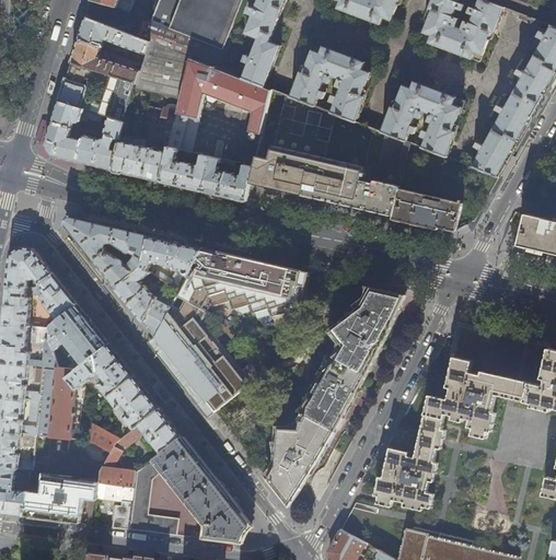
[(87,0),(114,7),(126,11),(127,10),(128,9),(130,0),(128,0),(127,0),(87,0)]
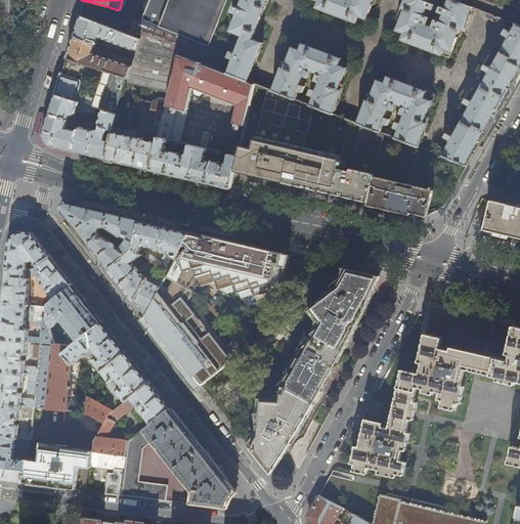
[(146,0),(139,19),(206,47),(224,0),(146,0)]
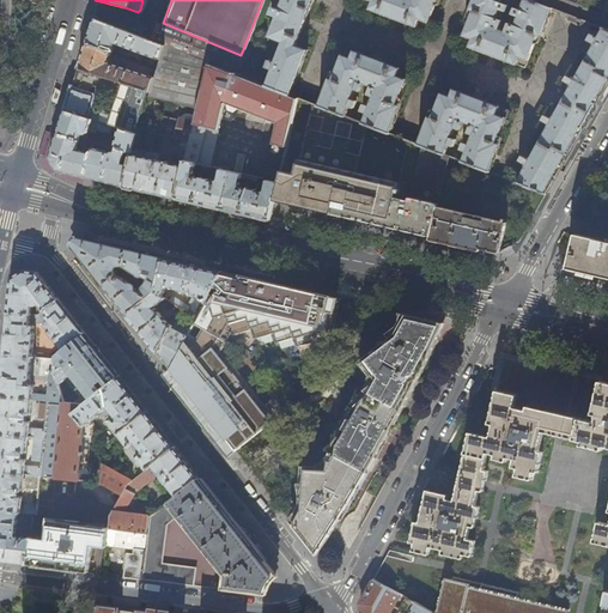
[(279,0),(278,5),(272,2),(267,16),(273,18),(266,37),(279,43),(273,62),(267,60),(263,67),(269,70),(263,86),(286,95),(304,50),(292,47),(310,0),(279,0)]
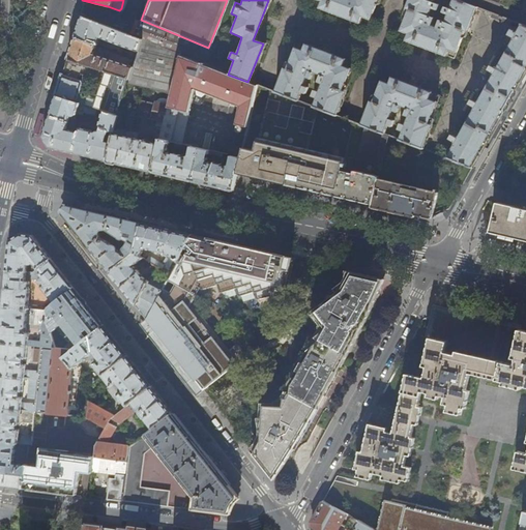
[(311,0),(310,4),(366,26),(375,0),(311,0)]
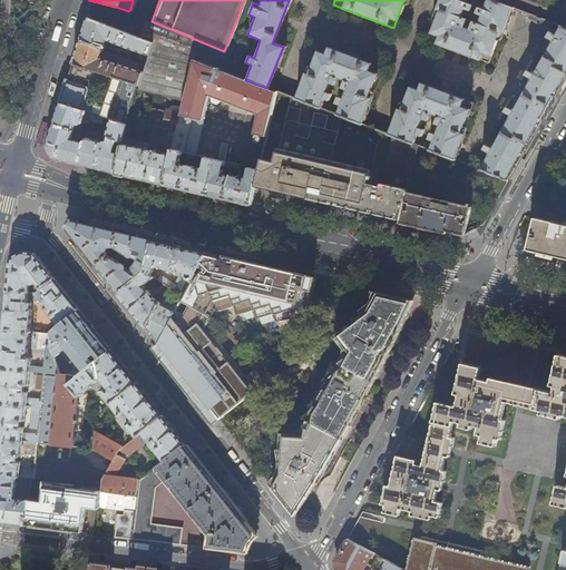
[(427,40),(487,64),(498,32),(501,33),(510,8),(489,0),(485,0),(474,30),(457,25),(466,0),(438,0),(435,9),(438,10),(427,40)]
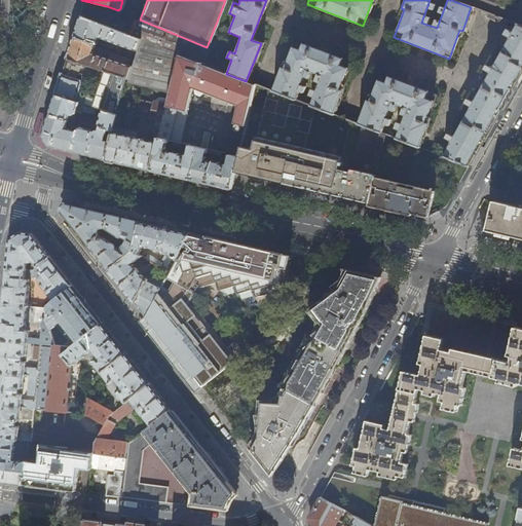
[(478,14),(506,25),(507,22),(480,11),(478,14)]
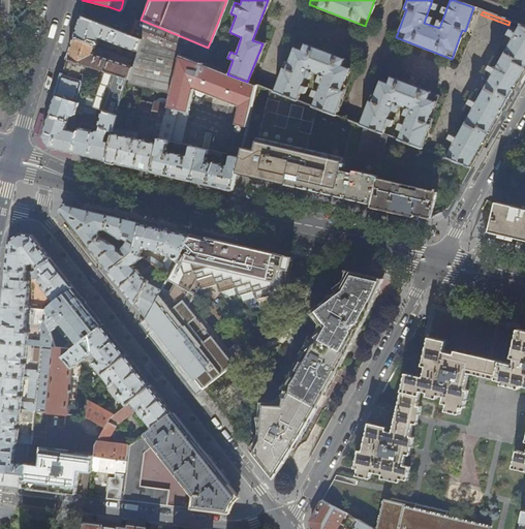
[(74,24),(70,37),(93,45),(96,37),(135,52),(140,40),(132,37),(131,37),(78,16),(78,17),(74,24)]
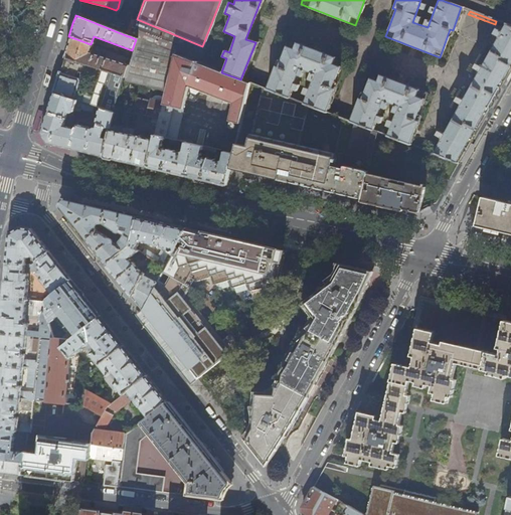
[(132,26),(128,36),(129,36),(136,39),(173,53),(160,105),(155,126),(152,136),(161,138),(168,140),(173,141),(173,140),(188,87),(188,88),(199,92),(231,105),(227,123),(238,126),(249,82),(240,79),(221,72),(196,62),(202,46),(137,19),(135,18),(132,26)]
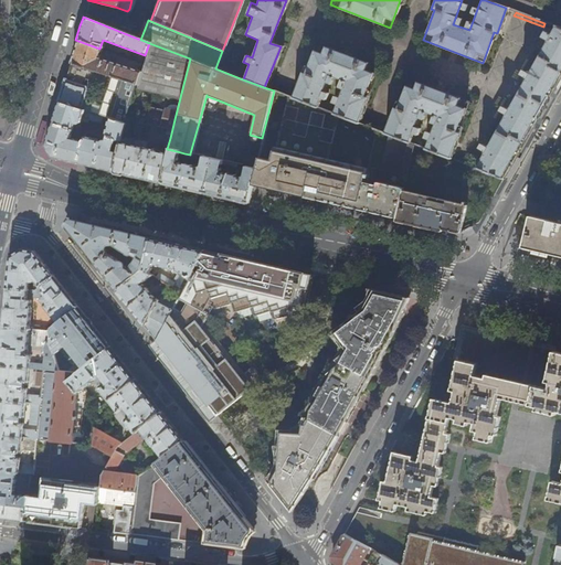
[(539,110),(560,70),(560,29),(553,27),(550,31),(547,29),(544,32),(542,31),(539,36),(546,40),(527,73),(521,70),(519,74),(521,75),(518,81),(522,83),(514,97),(509,105),(505,103),(503,107),(500,106),(499,108),(506,113),(487,146),(480,141),(478,146),(482,148),(479,153),(482,155),(474,168),(500,179),(527,130),(528,128),(539,110)]
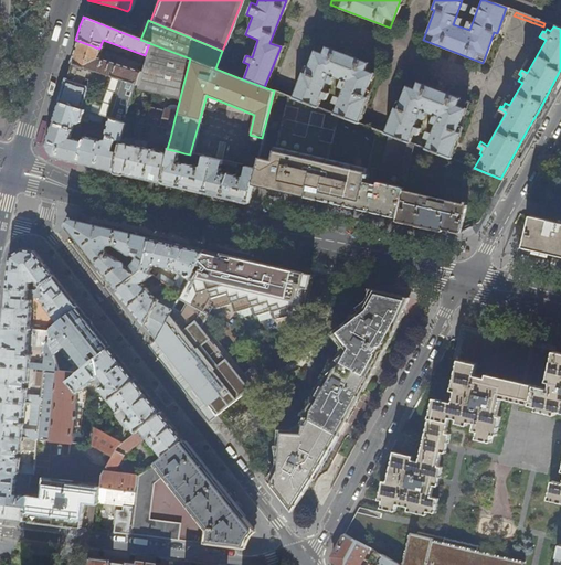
[(96,57),(99,49),(75,40),(72,51),(69,63),(135,84),(139,71),(96,57)]
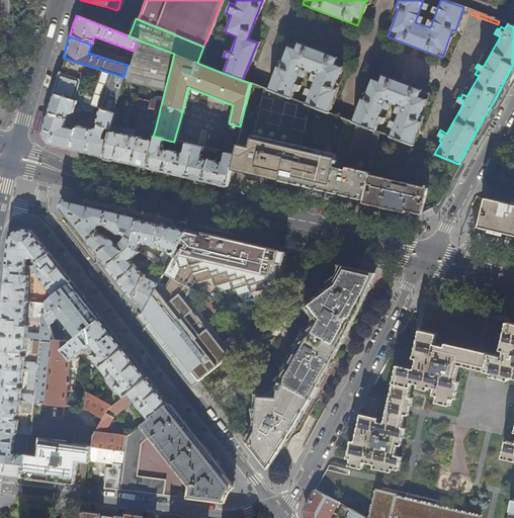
[(302,77),(304,70),(311,73),(309,79),(313,81),(311,86),(307,84),(303,94),(307,95),(304,104),(311,106),(325,112),(335,89),(332,87),(342,60),(288,39),(278,67),(275,66),(266,89),(288,98),(292,90),(295,91),(300,82),(295,80),(297,76),(302,77)]
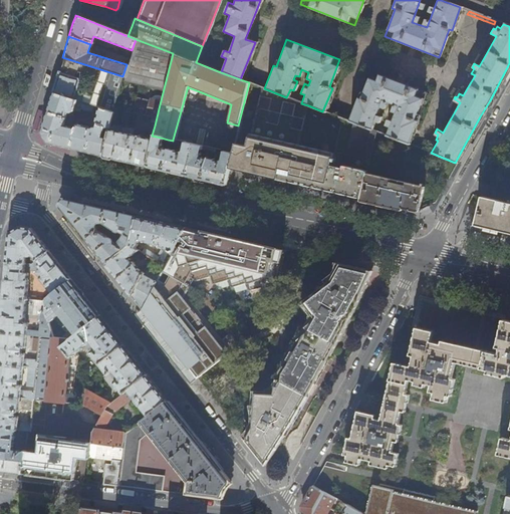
[(122,76),(62,57),(60,62),(57,72),(50,92),(91,106),(96,107),(110,112),(122,76)]
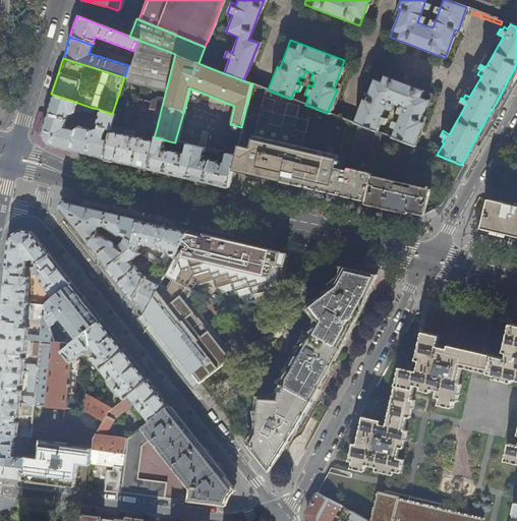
[(390,103),(397,106),(394,113),(398,114),(396,119),(393,117),(389,126),(393,128),(389,137),(412,146),(421,122),(418,120),(429,93),(375,72),(363,100),(361,99),(351,122),(374,131),(378,122),(382,124),(386,115),(381,113),(383,108),(387,110),(390,103)]
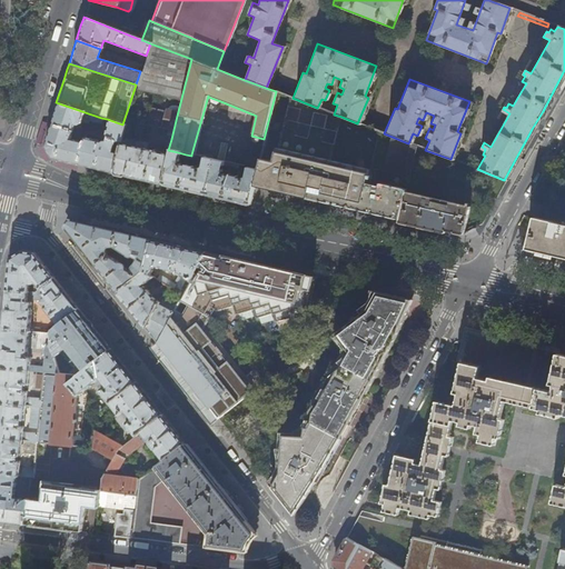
[(251,186),(253,186),(316,200),(400,220),(408,192),(419,147),(408,143),(384,133),(380,132),(369,173),(328,165),(342,117),(334,115),(317,108),(293,98),(289,97),(273,160),(259,157),(256,170),(251,186)]
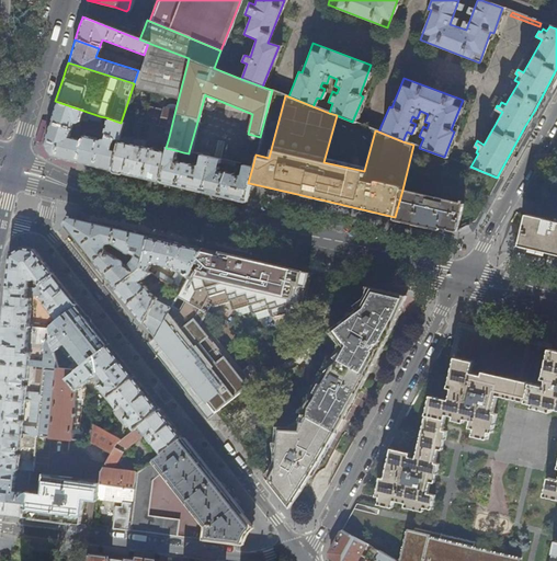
[(48,156),(63,159),(61,163),(72,165),(74,162),(83,164),(110,170),(117,137),(121,123),(105,117),(100,139),(99,141),(94,140),(94,138),(81,135),(80,137),(79,140),(72,138),(72,128),(70,128),(71,123),(77,122),(78,117),(98,123),(100,116),(55,101),(55,104),(49,122),(45,133),(42,142),(42,145),(48,156)]
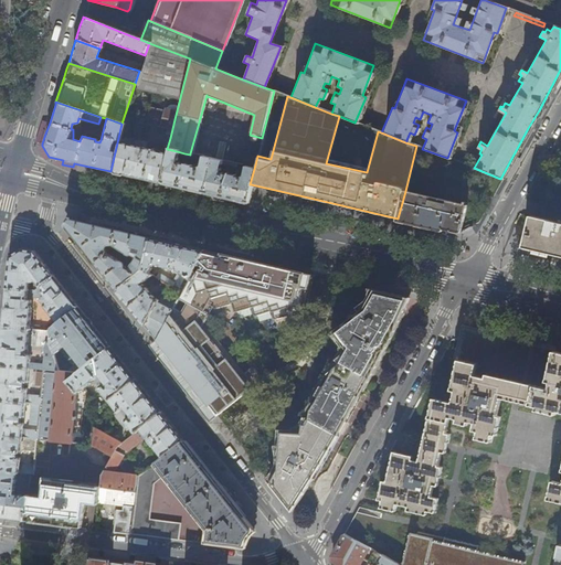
[(170,138),(176,115),(162,112),(161,114),(147,110),(145,124),(149,125),(149,126),(158,129),(159,127),(163,129),(161,137),(170,138)]
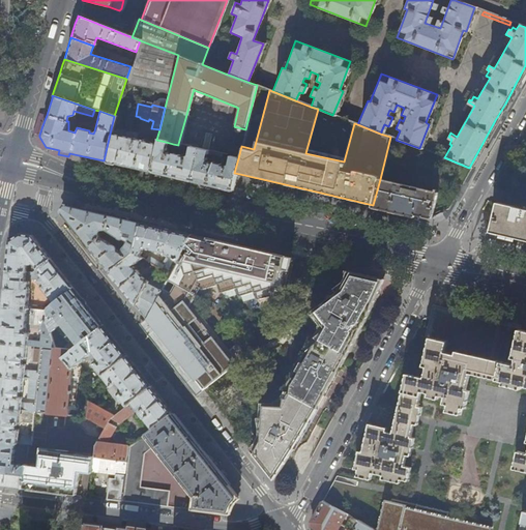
[(42,125),(47,115),(41,113),(34,135),(39,137),(39,135),(42,125)]
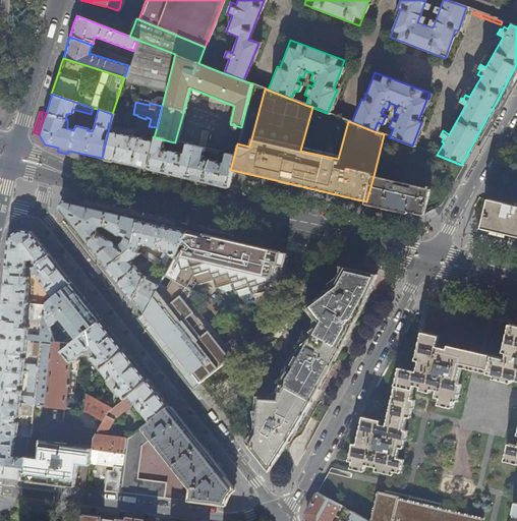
[(118,129),(109,127),(102,158),(124,164),(147,169),(153,143),(129,138),(131,132),(123,130),(120,132),(118,129)]
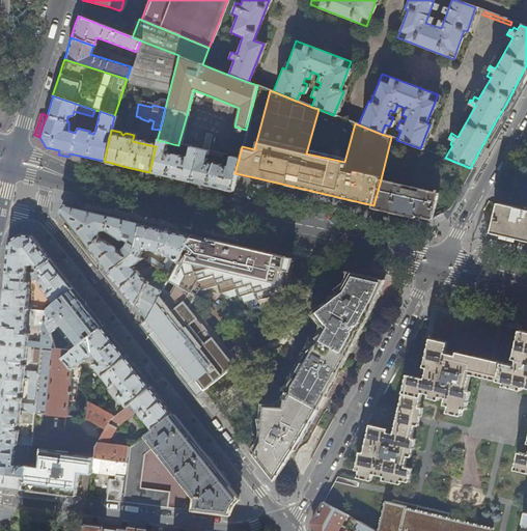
[(164,150),(166,142),(157,140),(156,146),(149,172),(157,173),(177,178),(190,182),(197,149),(178,144),(178,145),(173,144),(172,147),(183,149),(183,150),(184,150),(182,155),(178,154),(178,155),(174,155),(175,151),(171,150),(170,155),(166,154),(164,150)]
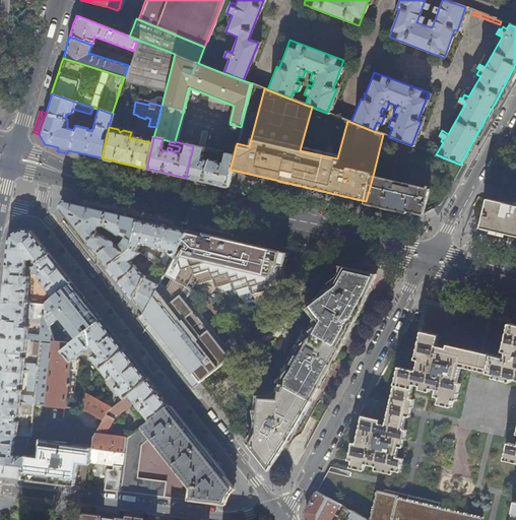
[(207,157),(206,160),(201,159),(200,156),(202,148),(193,146),(186,178),(208,183),(226,187),(229,175),(230,170),(234,155),(223,153),(221,163),(218,164),(219,159),(217,158),(217,157),(213,156),(212,161),(209,160),(210,158),(207,157)]
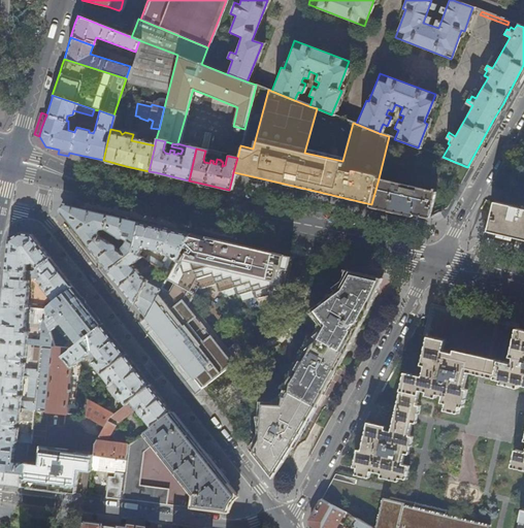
[(432,192),(379,178),(371,204),(400,211),(427,218),(427,216),(432,192)]
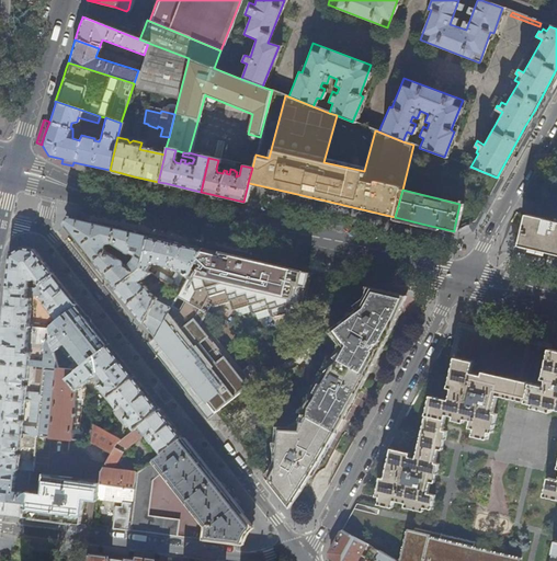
[(556,221),(523,215),(521,225),(515,245),(524,248),(556,254),(556,221)]
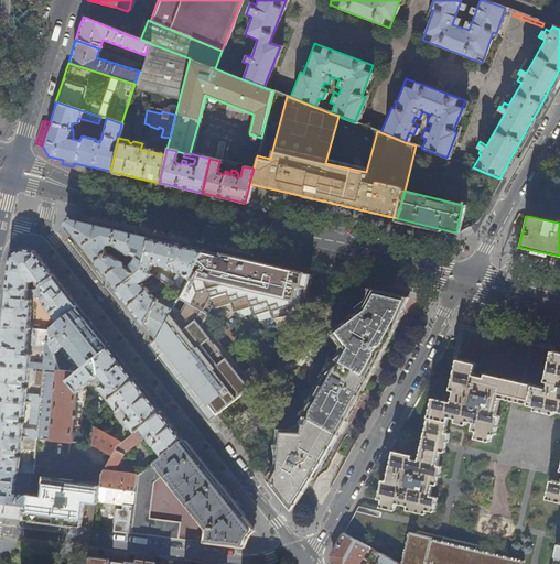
[(109,245),(112,228),(84,221),(66,218),(62,225),(93,262),(101,274),(114,290),(139,269),(129,262),(126,267),(121,266),(122,263),(121,262),(105,252),(104,247),(105,245),(109,245)]
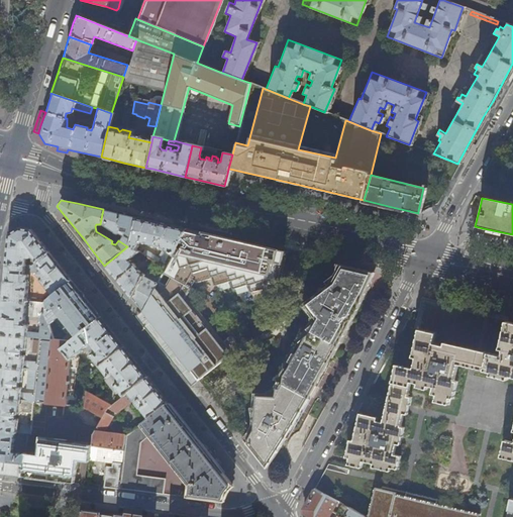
[(118,213),(103,209),(100,224),(115,232),(117,233),(118,232),(121,234),(118,240),(127,246),(134,217),(118,213)]
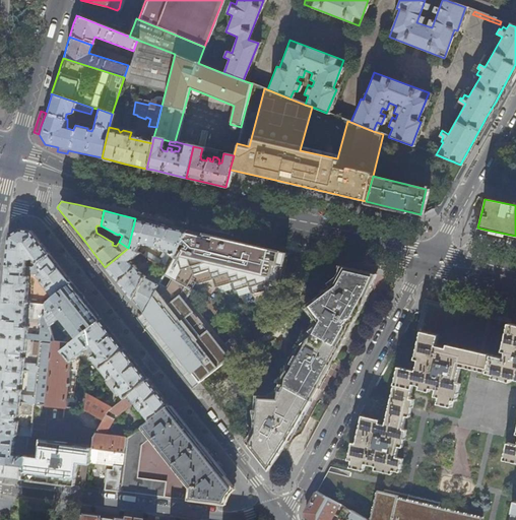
[(159,223),(135,218),(128,248),(133,251),(138,243),(153,247),(159,251),(156,256),(159,257),(157,260),(149,255),(146,259),(150,261),(164,270),(186,230),(159,223)]
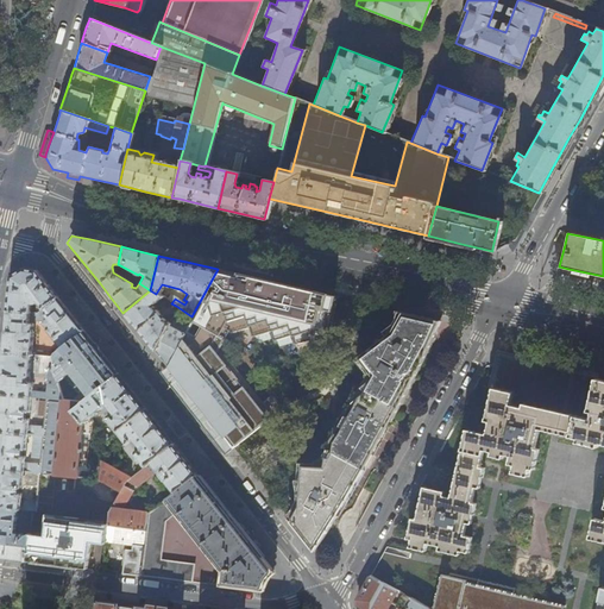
[(7,276),(5,290),(2,315),(2,322),(0,343),(0,352),(27,355),(31,331),(29,331),(30,320),(39,321),(39,322),(45,328),(44,330),(58,347),(80,331),(39,280),(32,270),(26,269),(19,268),(13,272),(7,276)]
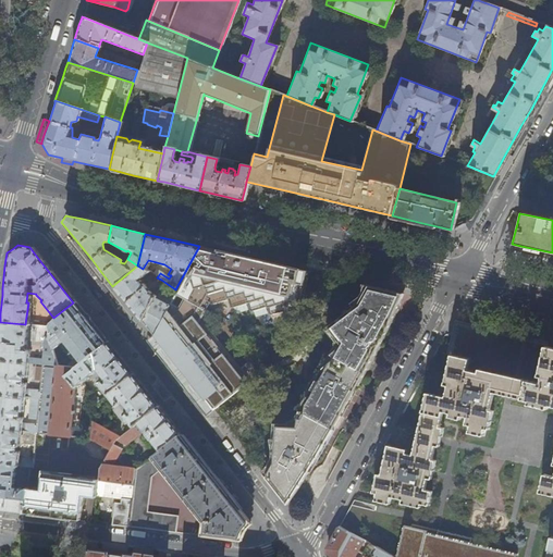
[(168,304),(150,334),(156,341),(181,373),(194,388),(205,403),(210,409),(255,373),(246,362),(233,372),(195,323),(205,305),(208,304),(208,305),(225,299),(228,308),(245,302),(247,311),(265,306),(267,314),(285,309),(295,311),(305,271),(277,264),(246,257),(223,251),(199,246),(175,289),(173,294),(180,298),(175,308),(168,304)]
